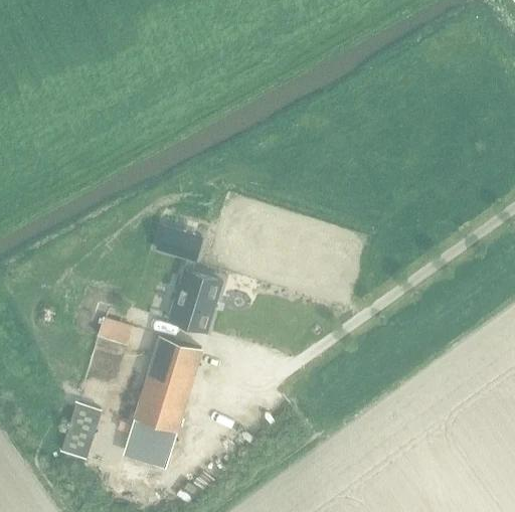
[(168,322),(206,334),(222,284),(191,275),(202,239),(163,227),(156,251),(187,261),(168,322)]
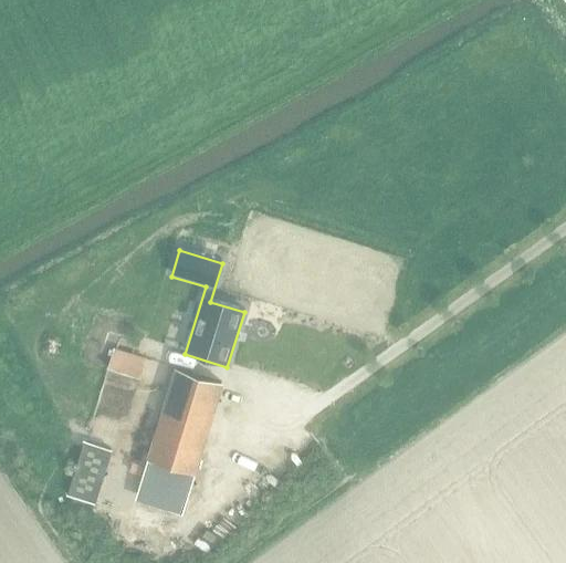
[(112,351),(106,369),(137,378),(143,361),(112,351)]
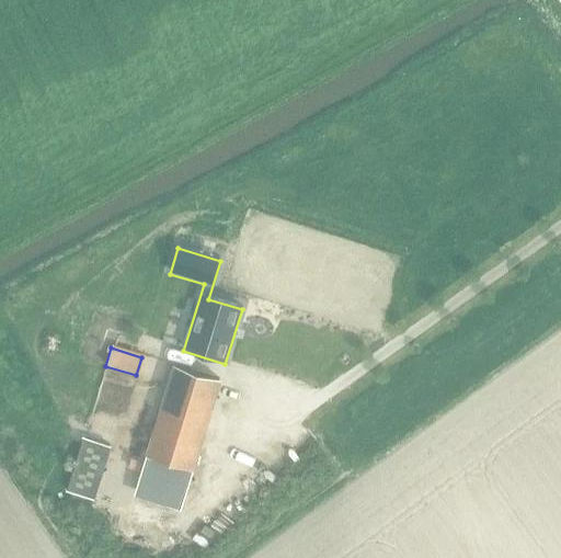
[(172,366),(135,490),(182,504),(220,382),(172,366)]
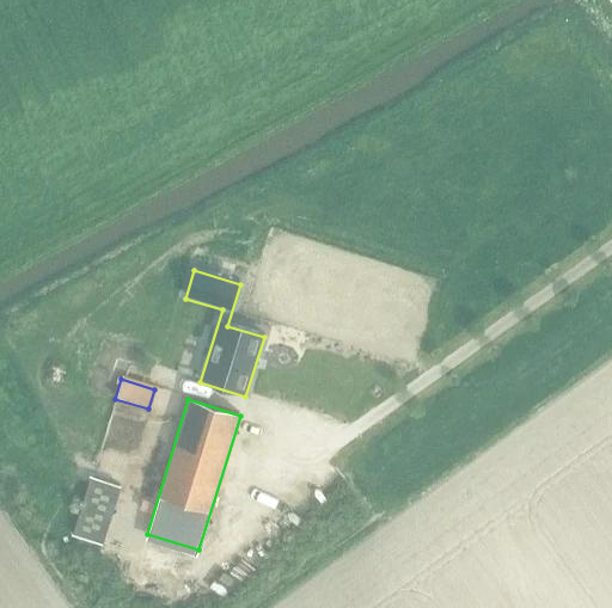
[(293,427),(314,438),(320,428),(299,416),(293,427)]
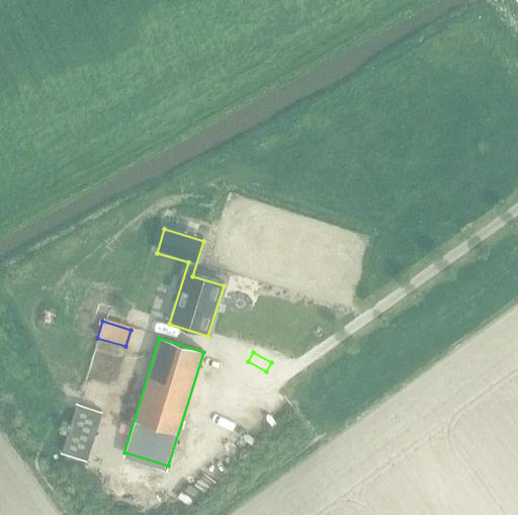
[(77,404),(62,452),(85,459),(100,411),(77,404)]
